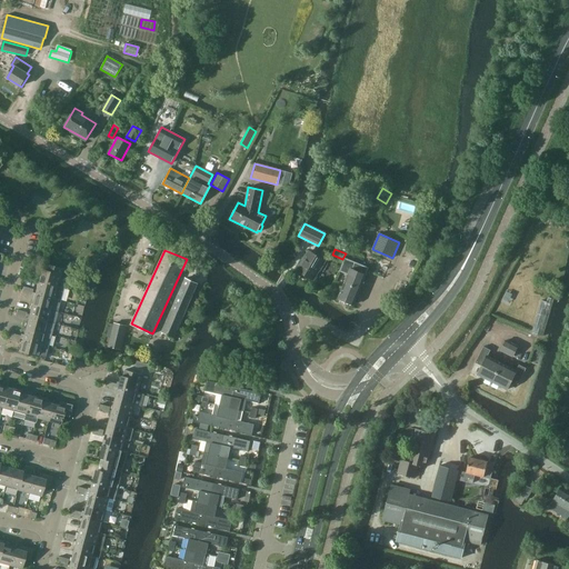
[(325,260),(309,251),(297,270),(312,280),(312,279),(318,269),(319,270),(325,260)]
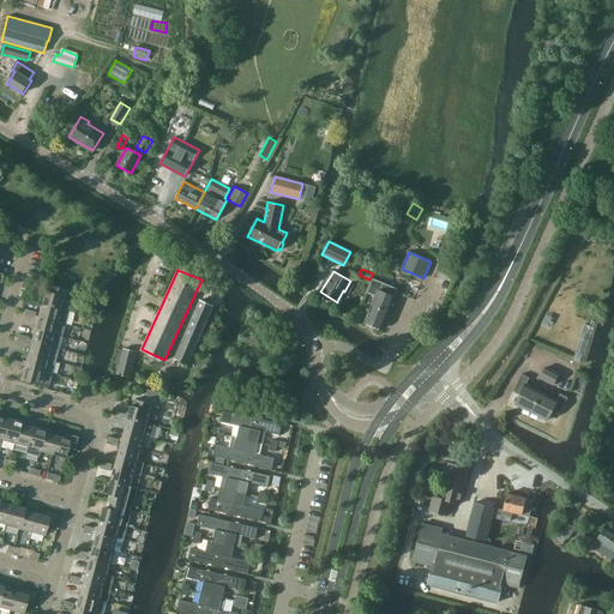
[(374,296),(365,321),(381,329),(392,302),(397,289),(372,278),(366,293),(374,296)]
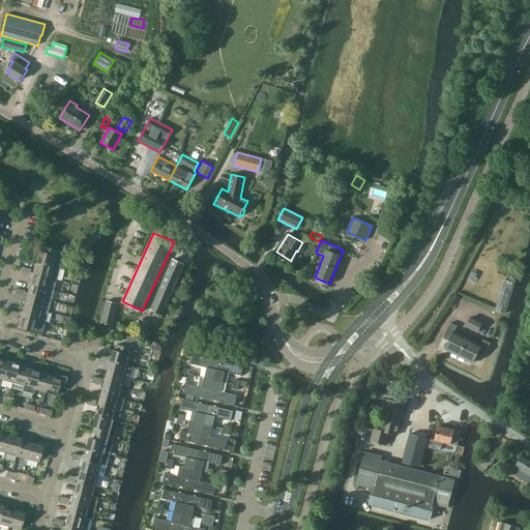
[(38,252),(35,263),(53,267),(58,251),(46,247),(43,253),(38,252)]
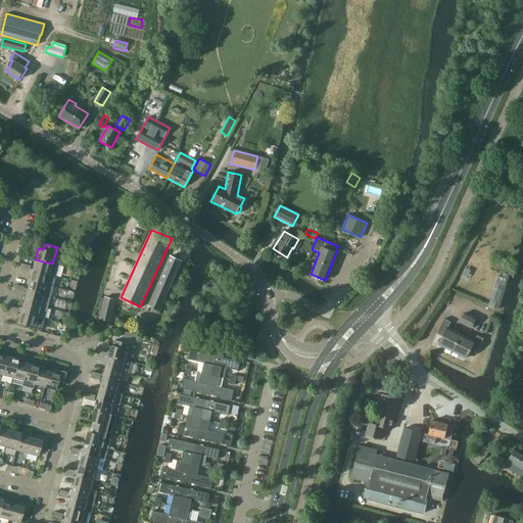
[(181,260),(170,255),(148,304),(159,310),(181,260)]
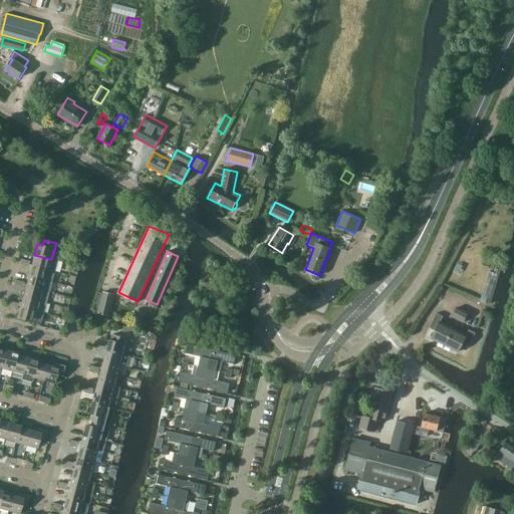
[(57,261),(51,259),(34,255),(31,265),(54,271),(57,261)]
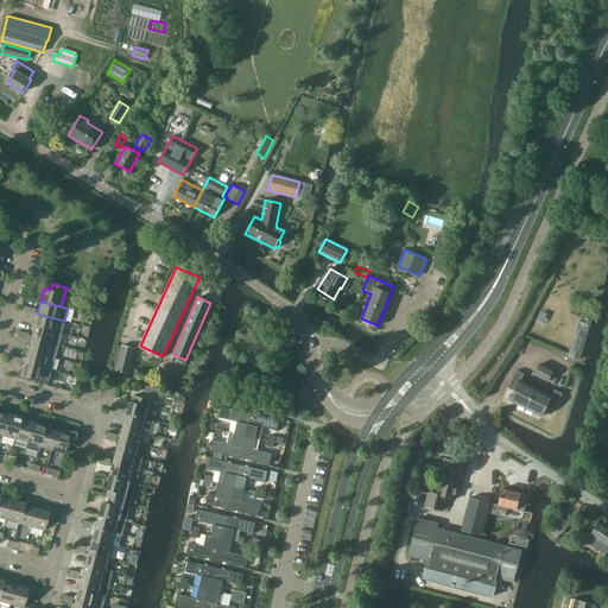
[(64,321),(37,314),(33,325),(62,334),(64,321)]
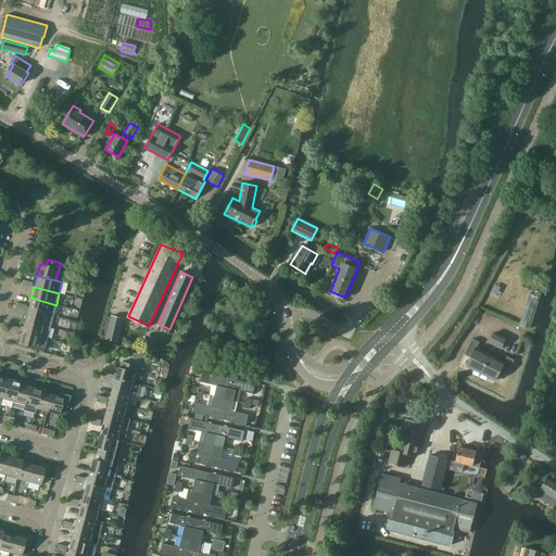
[(529,293),(519,326),(530,329),(540,297),(534,295),(529,293)]
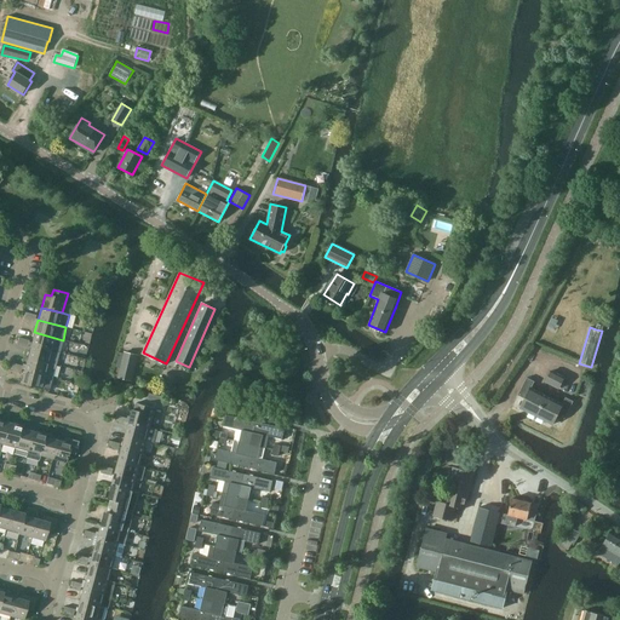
[(63,340),(34,332),(32,345),(59,352),(63,340)]
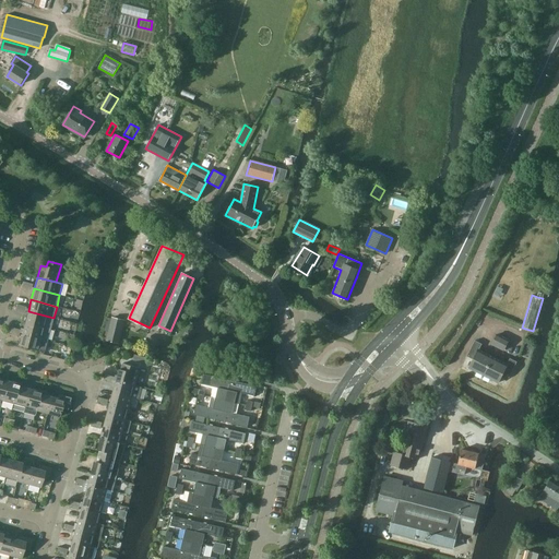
[(251,311),(247,308),(242,314),(247,318),(251,311)]
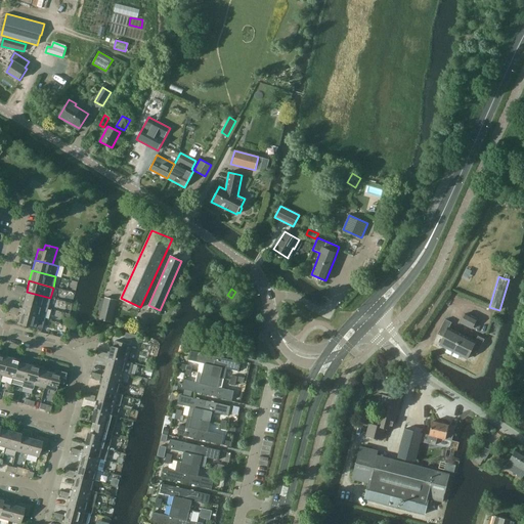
[(50,298),(27,292),(24,302),(47,308),(50,298)]
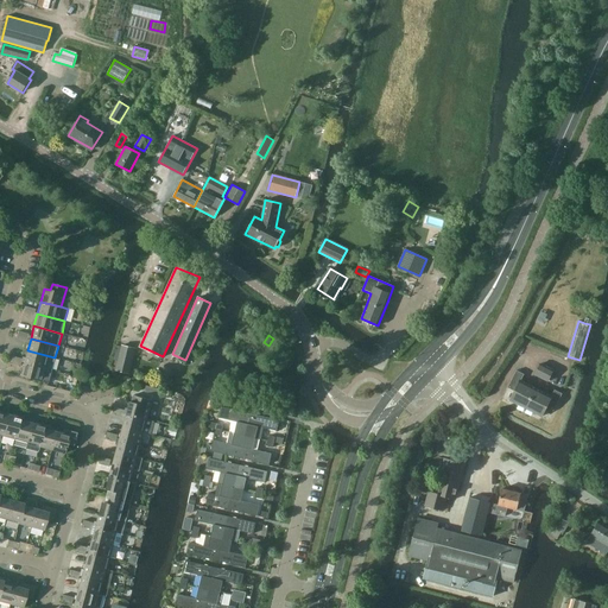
[(133,349),(122,346),(116,369),(128,373),(133,349)]
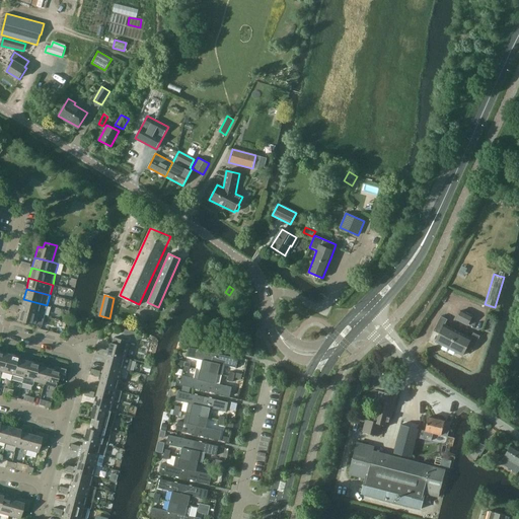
[(47,305),(23,299),(20,310),(44,316),(47,305)]
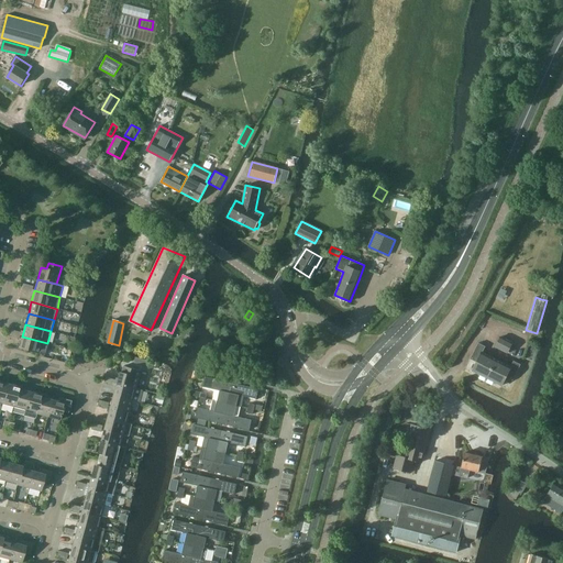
[(47,343),(22,337),(19,349),(44,355),(47,343)]
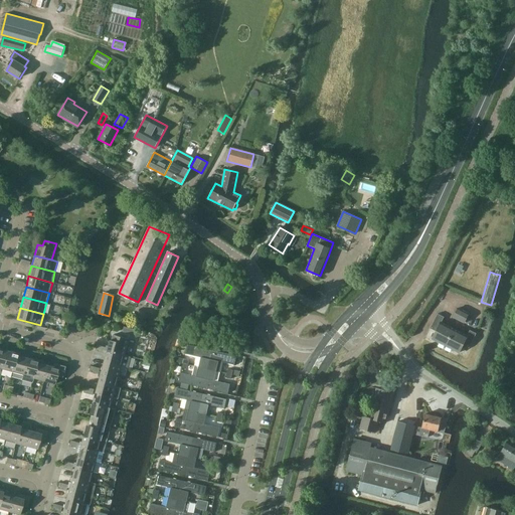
[(459,320),(463,311),(458,308),(453,317),(459,320)]
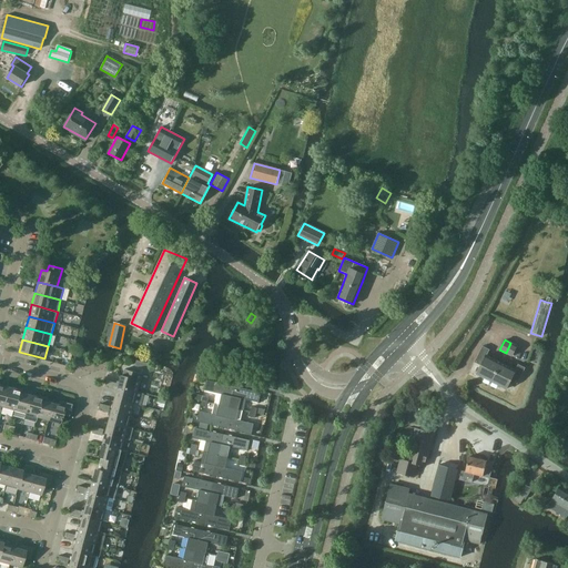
[(516,345),(510,343),(506,353),(511,355),(516,345)]
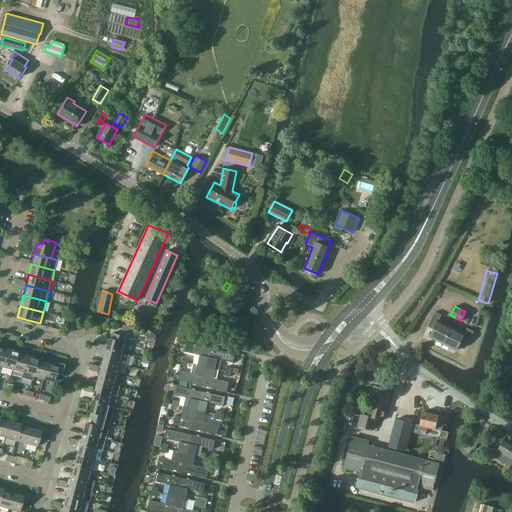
[(442,344),(451,327),(438,320),(441,315),(435,311),(427,326),(433,329),(429,337),(442,344)]
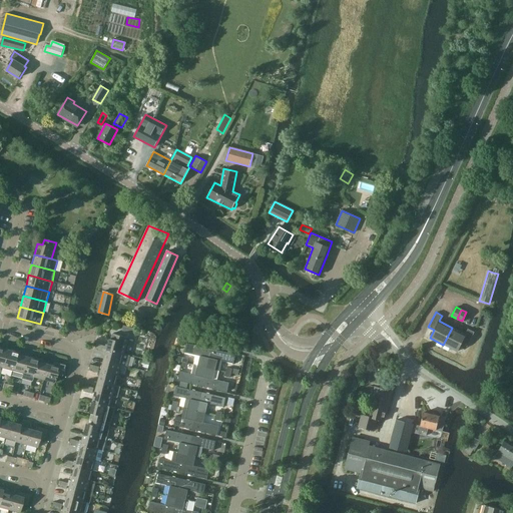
[(465,334),(452,328),(443,345),(457,351),(461,343),(467,346),(474,332),(468,329),(465,334)]
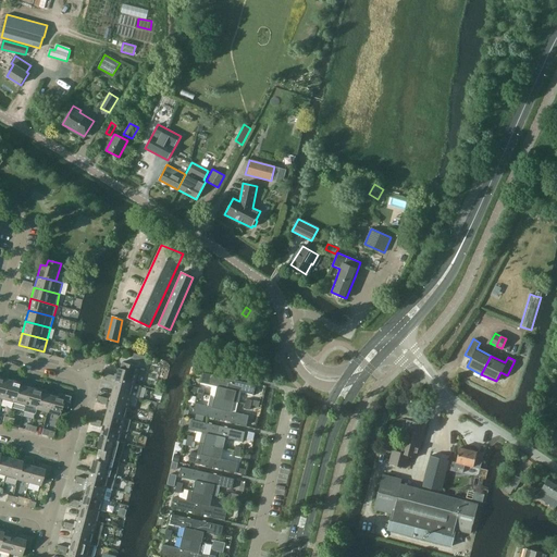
[(139,367),(126,363),(122,362),(121,368),(120,368),(116,380),(135,384),(139,367)]
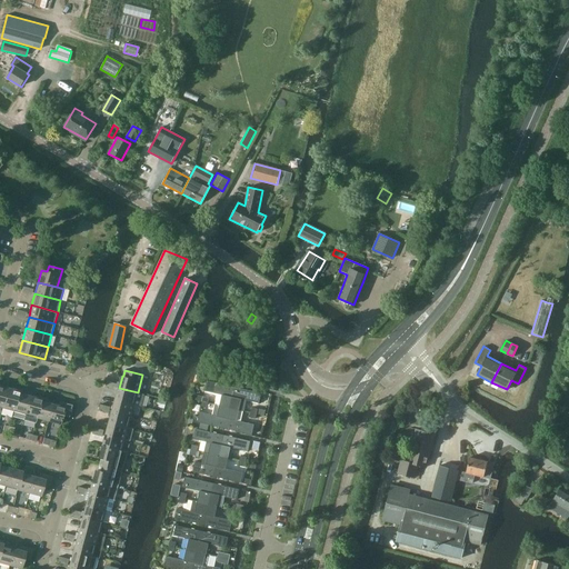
[(229,408),(235,387),(207,380),(205,391),(222,395),(219,406),(229,408)]
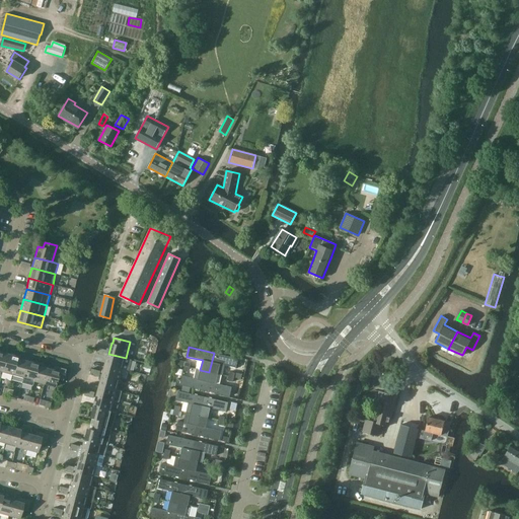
[(238,359),(214,353),(209,372),(218,374),(222,375),(224,365),(236,368),(238,359)]
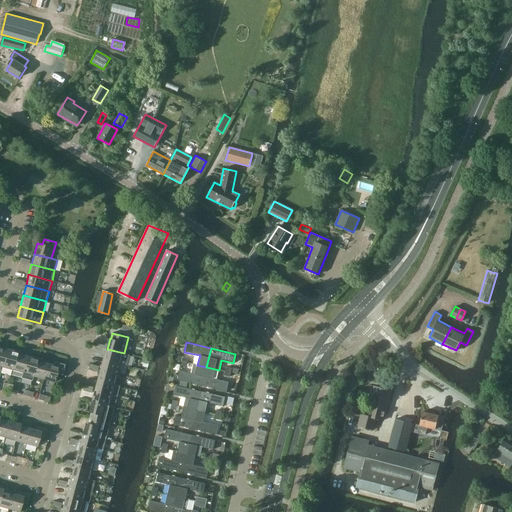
[(12,370),(17,352),(7,349),(2,367),(12,370)]
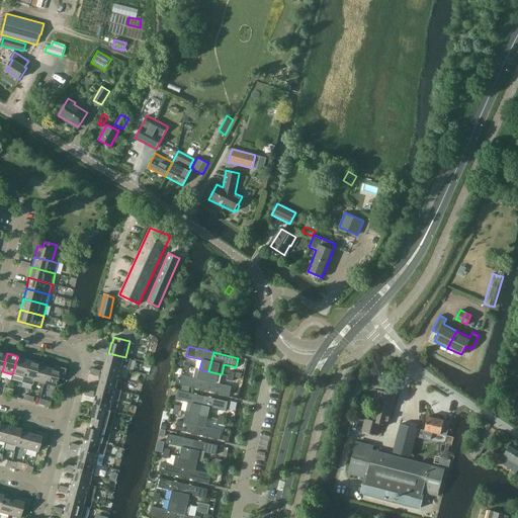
[(125,357),(108,353),(105,363),(122,368),(128,369),(132,359),(125,357)]
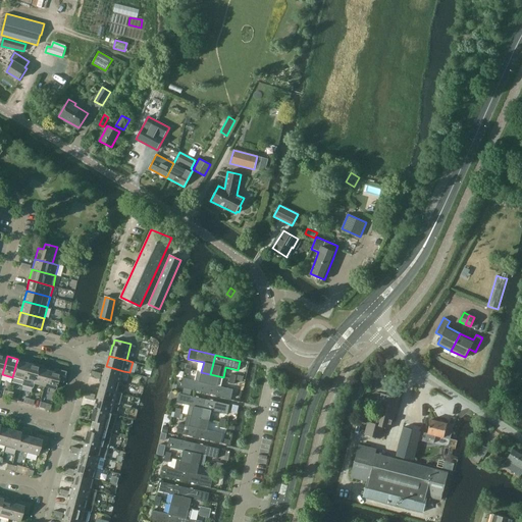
[(22,380),(28,363),(22,362),(23,360),(17,359),(12,377),(22,380)]
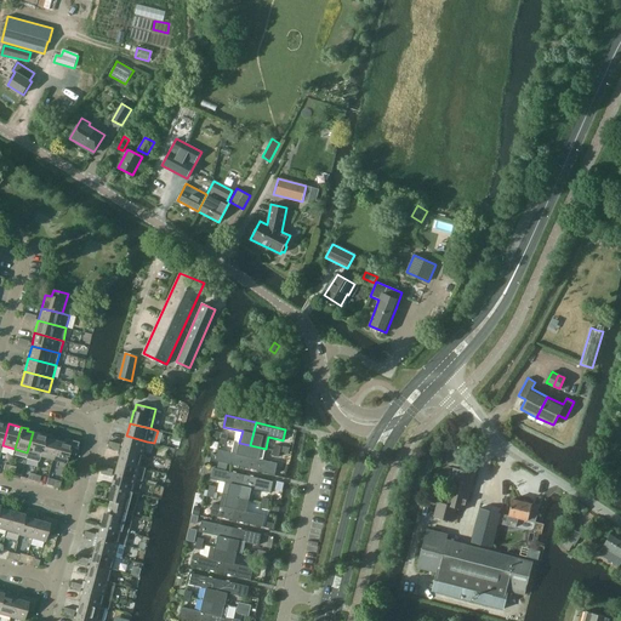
[(40,456),(46,433),(39,432),(39,434),(33,432),(27,453),(40,456)]
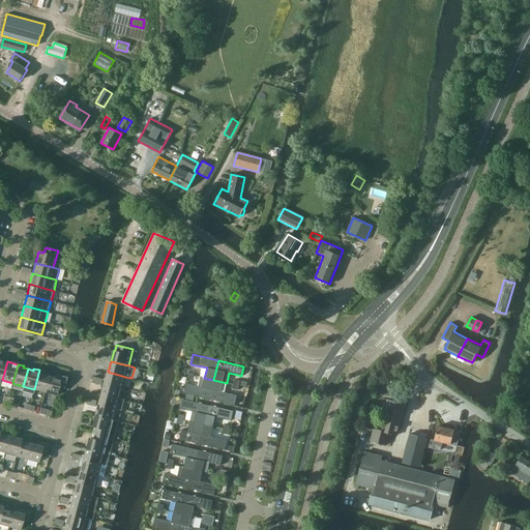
[(46,392),(50,376),(45,375),(46,372),(39,370),(34,389),(46,392)]
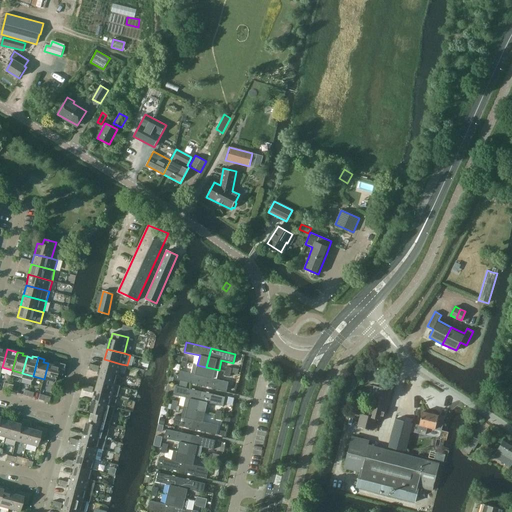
[(121,364),(104,359),(101,370),(118,374),(121,364)]
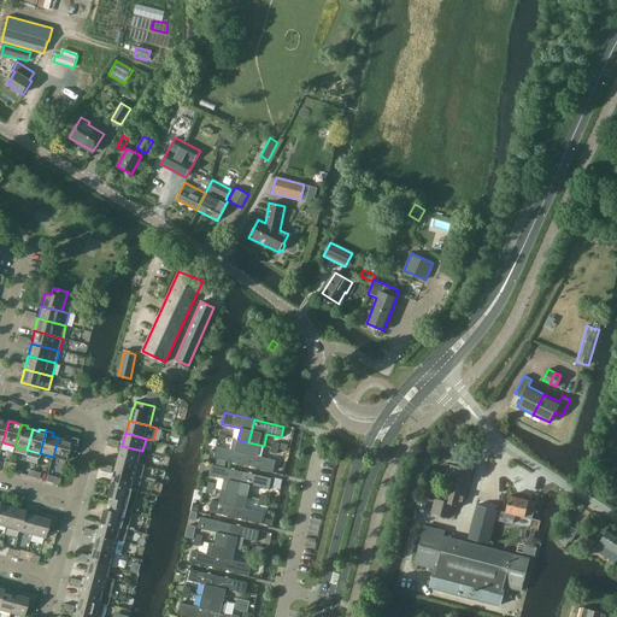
[(64,435),(64,438),(63,439),(58,438),(53,457),(65,460),(69,450),(75,452),(78,440),(64,435)]
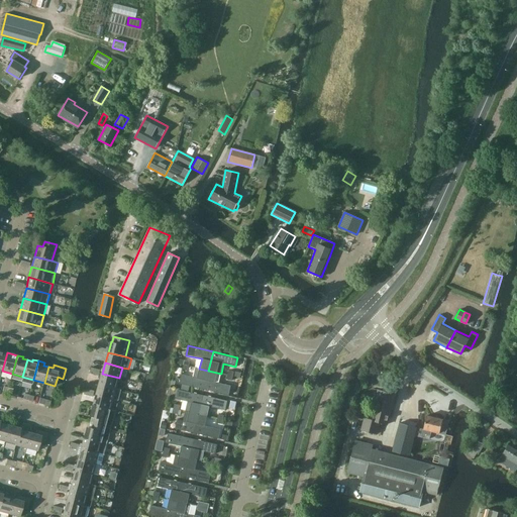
[(204,389),(208,371),(199,369),(196,368),(193,377),(182,374),(179,384),(204,389)]
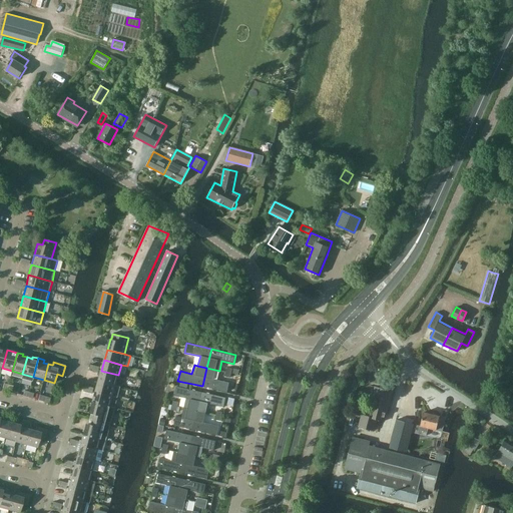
[(213,379),(215,370),(206,368),(202,386),(227,392),(229,383),(213,379)]
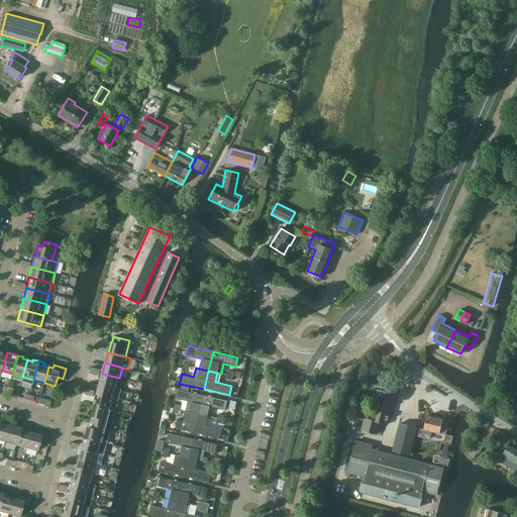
[(119,378),(102,374),(99,384),(117,389),(119,378)]
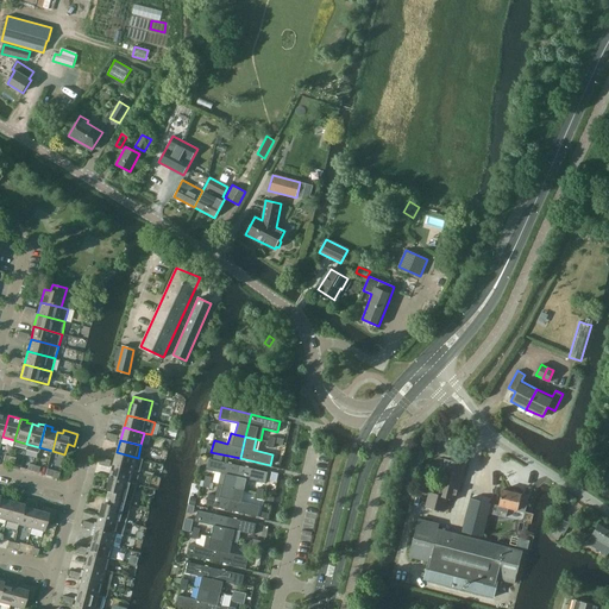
[(143,459),(138,458),(117,452),(113,464),(140,471),(143,459)]
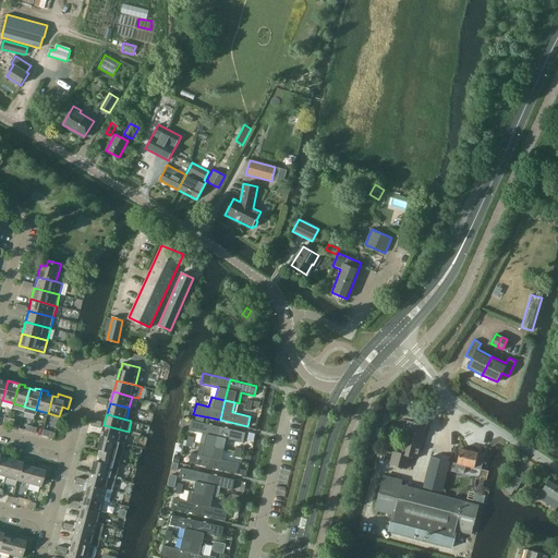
[(214,447),(219,426),(192,421),(190,431),(203,434),(199,444),(205,445),(214,447)]
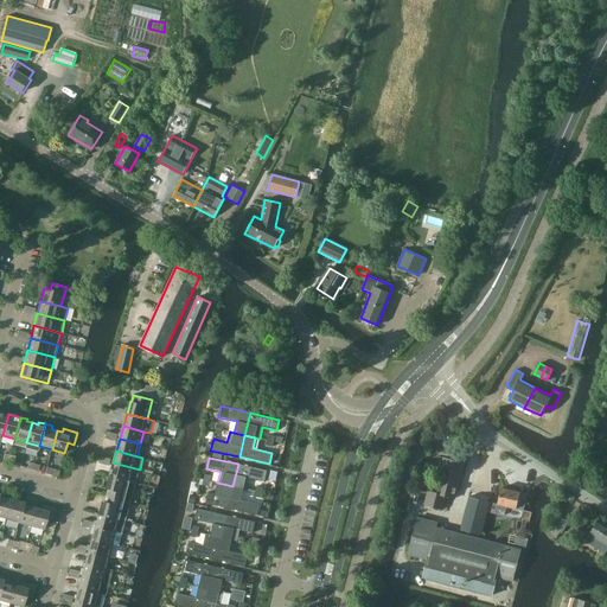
[(425,505),(442,510),(446,496),(454,498),(464,462),(443,458),(439,473),(442,474),(438,493),(428,491),(425,505)]
